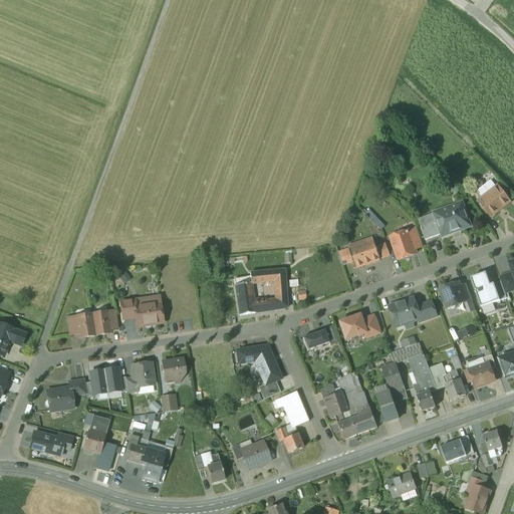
[(513,197),(513,194),(503,184),(498,187),(509,201),(513,197)]
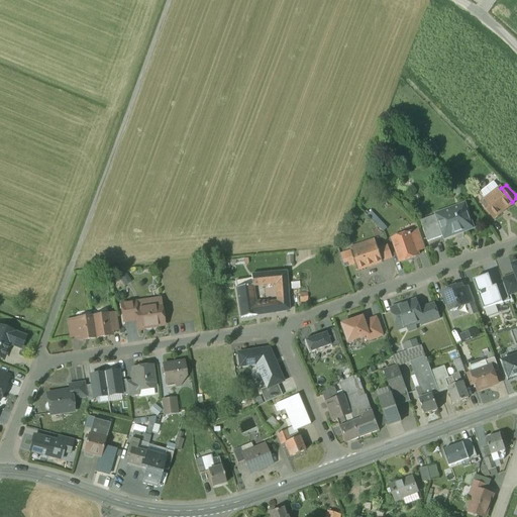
[(501,188),(482,202),(493,217),(512,203),(512,202),(501,188)]
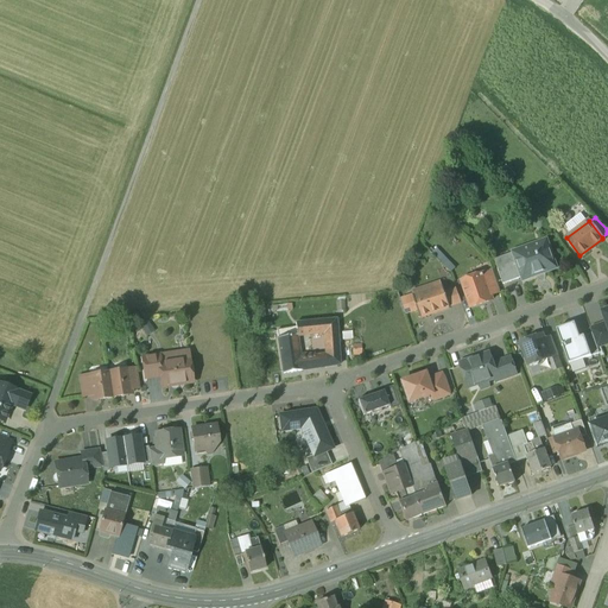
[(546,241),(513,252),(517,261),(521,277),(523,279),(556,267),(546,241)]
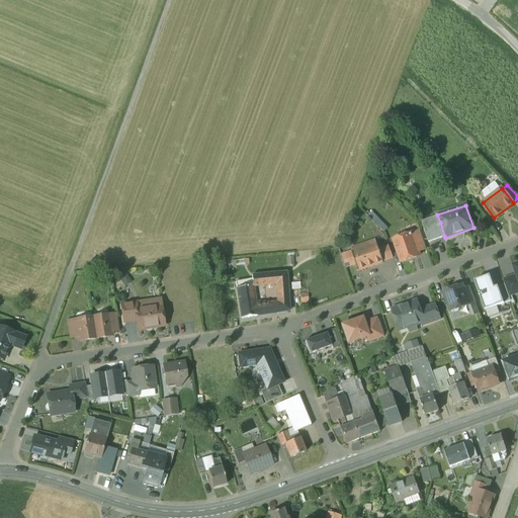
[(440,223),(424,229),(428,242),(444,236),(440,223)]
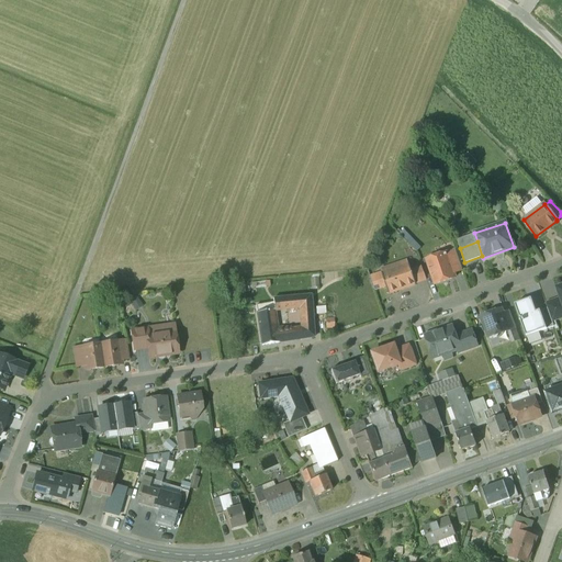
[(462,270),(456,250),(447,254),(453,273),(462,270)]
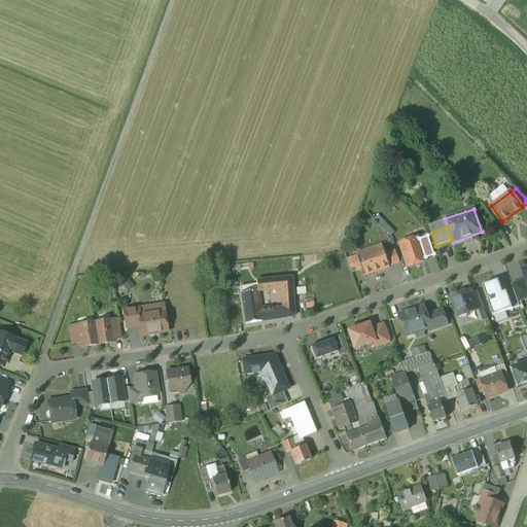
[(419,238),(409,241),(407,239),(402,240),(401,243),(399,244),(408,267),(426,260),(425,256),(419,238)]
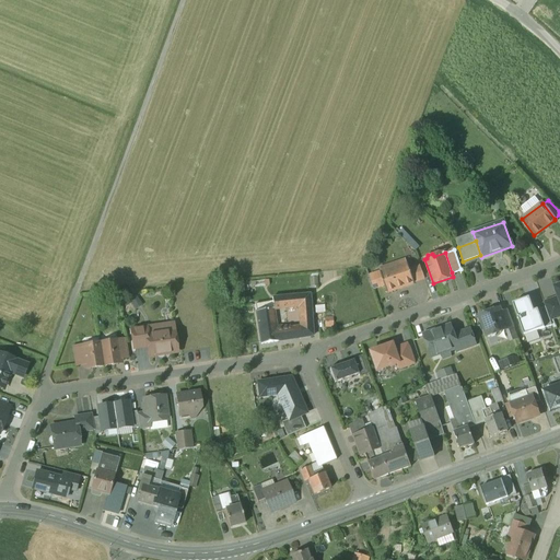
[(408,263),(381,272),(387,292),(415,283),(408,263)]
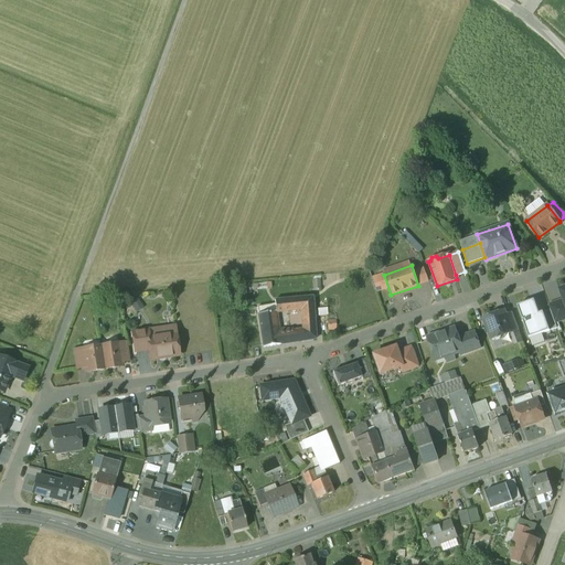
[(312,297),(276,300),(277,312),(304,309),(305,329),(302,330),(304,341),(316,339),(312,297)]
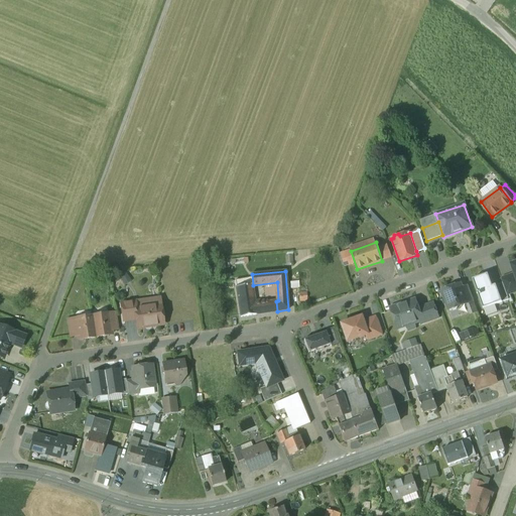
[(515,276),(515,273),(501,278),(507,294),(515,291),(515,276)]
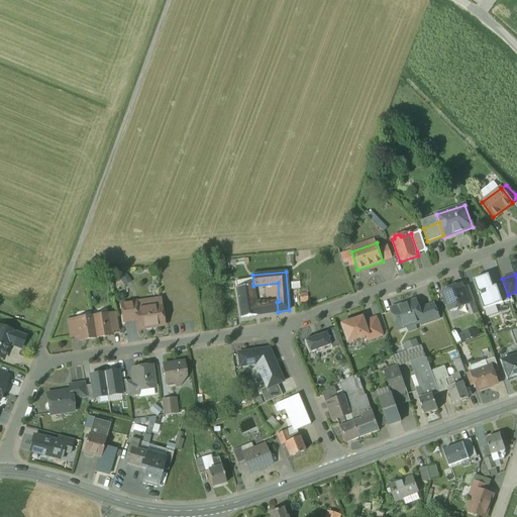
[(489,275),(474,280),(487,317),(499,313),(496,305),(503,303),(497,286),(494,287),(489,275)]
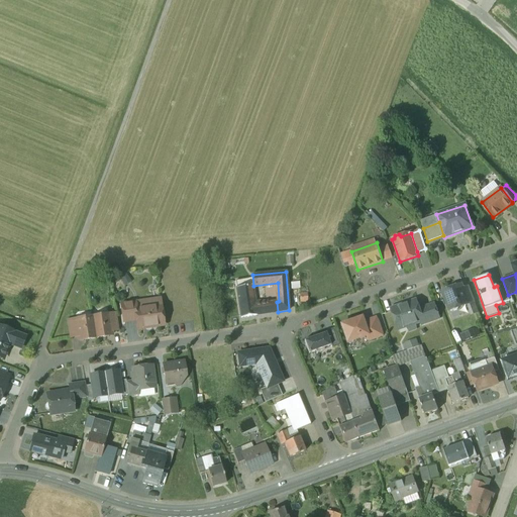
[(503,284),(497,286),(503,303),(509,301),(503,284)]
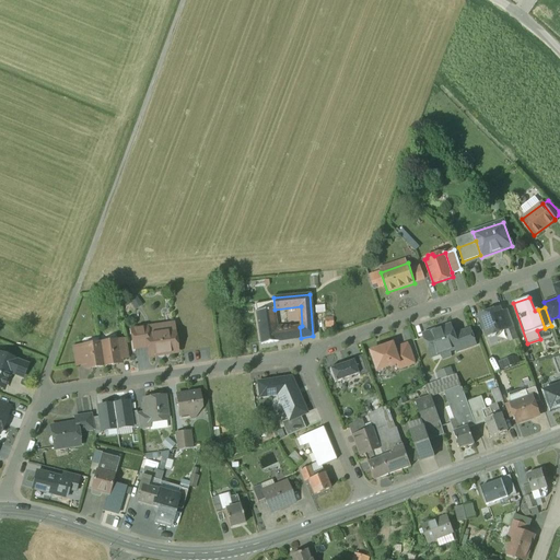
[(272,310),(257,312),(263,345),(292,339),(290,328),(279,330),(278,326),(275,327),(272,310)]
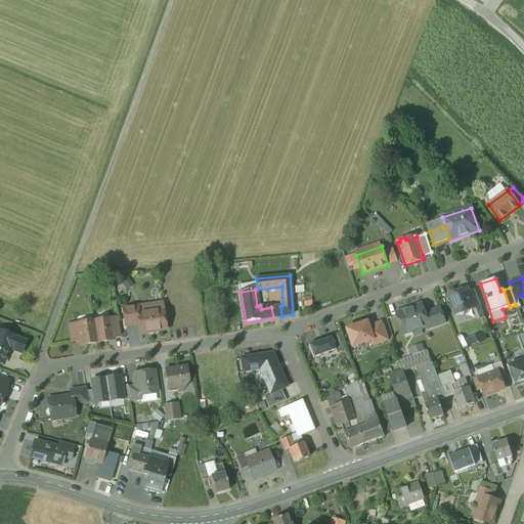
[(468,290),(449,296),(455,314),(460,316),(465,314),(466,312),(474,308),(469,293),(468,290)]
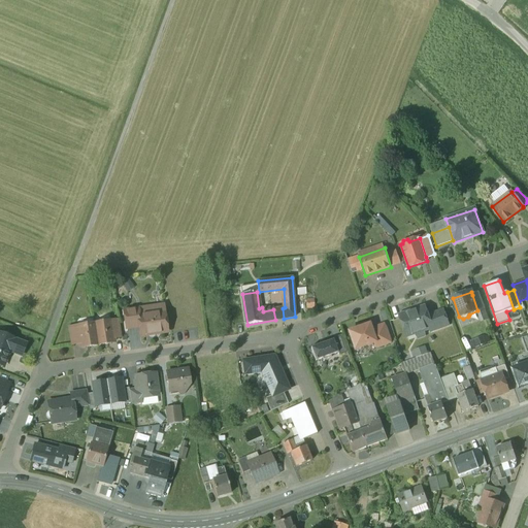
[(480,293),(472,295),(477,310),(485,308),(480,293)]
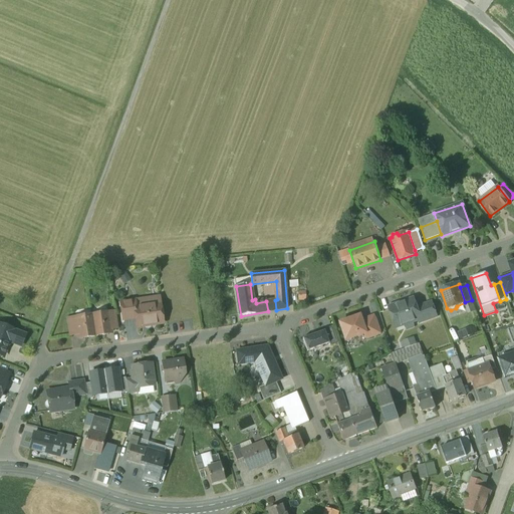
[(159,298),(135,301),(137,316),(136,317),(138,326),(162,322),(159,298)]
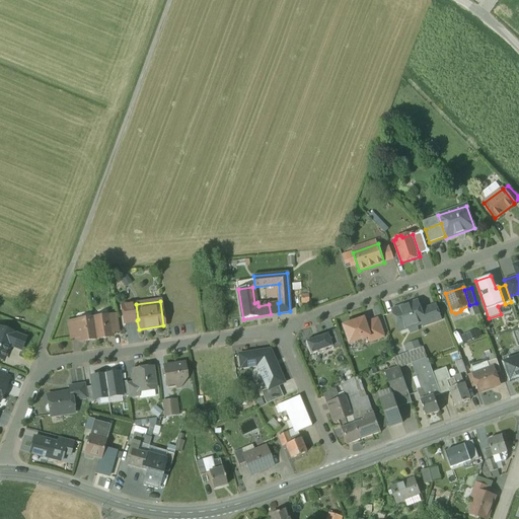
[(278,303),(269,304),(271,314),(279,313),(278,303)]
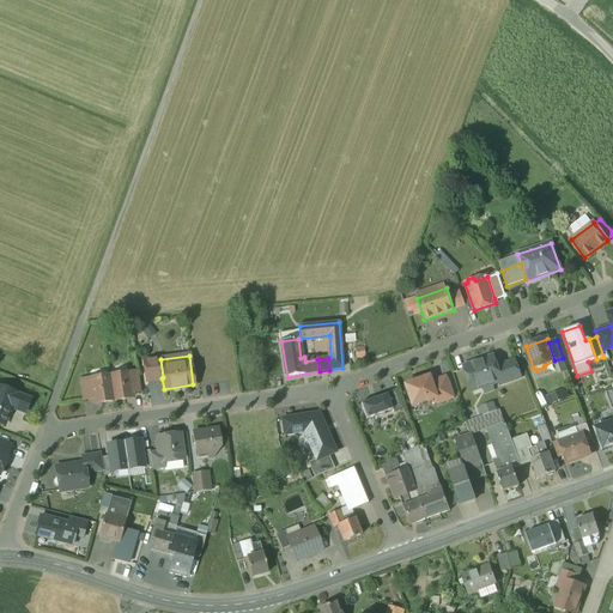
[(493,358),(466,368),(471,380),(472,380),(474,388),(473,388),(473,389),(499,381),(501,380),(496,366),(493,358)]
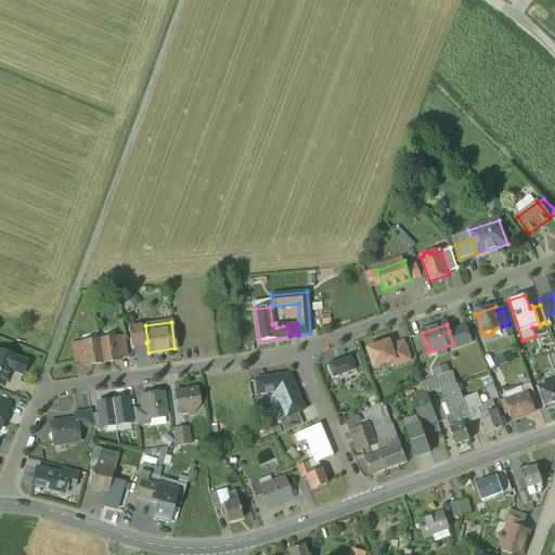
[(145,325),(130,327),(132,344),(146,343),(147,341),(145,325)]
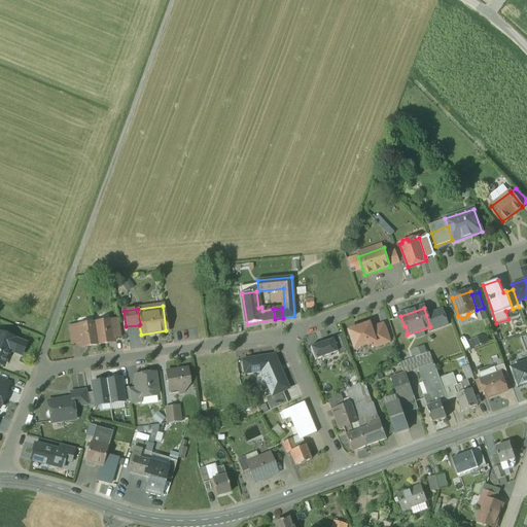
[(443,310),(426,315),(430,326),(429,327),(431,330),(448,325),(443,310)]
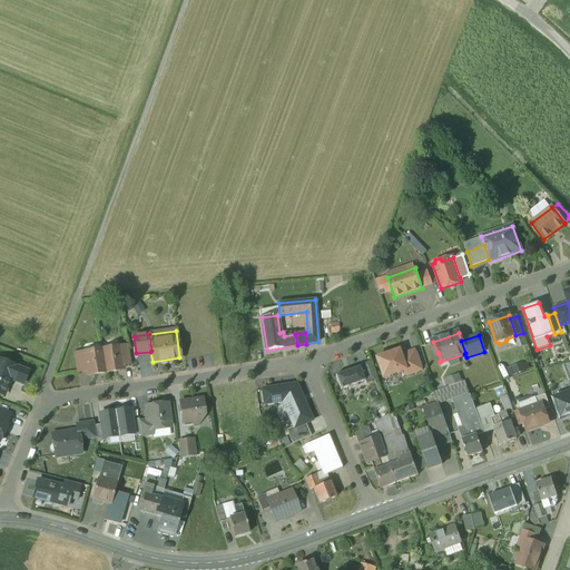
[(128,345),(118,346),(121,365),(123,365),(131,364),(128,345)]
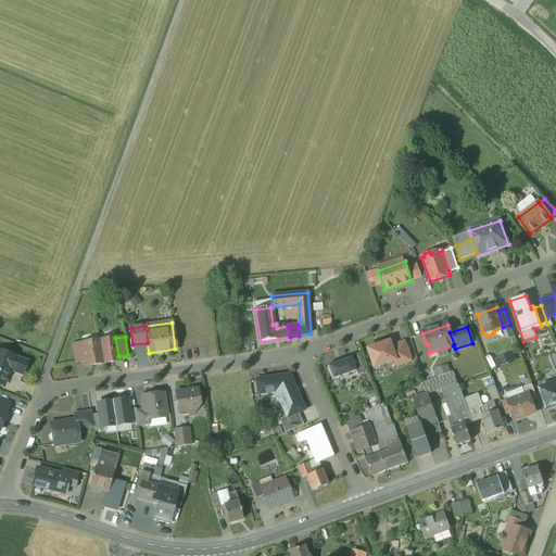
[(115,338),(99,341),(102,363),(119,361),(119,356),(118,356),(115,338)]
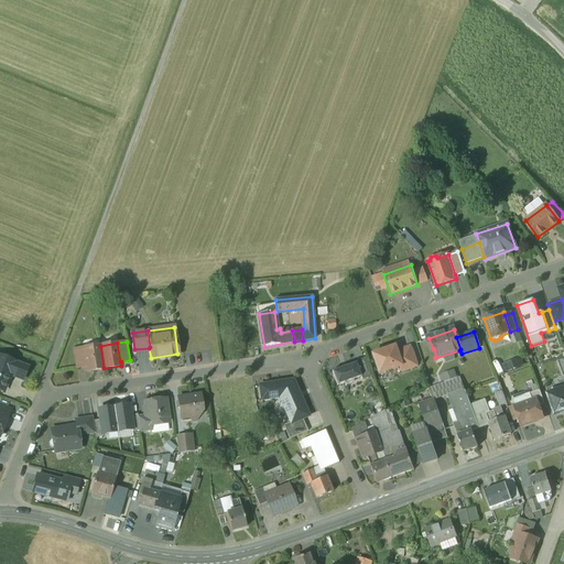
[(100,346),(84,348),(86,367),(87,371),(104,368),(100,346)]
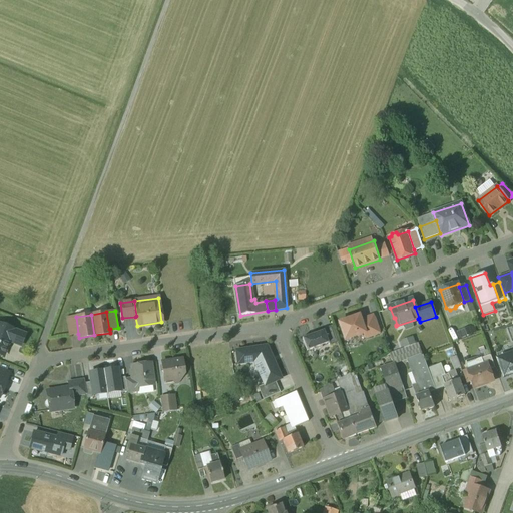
[(359,316),(339,323),(345,340),(363,333),(364,333),(360,320),(359,316)]
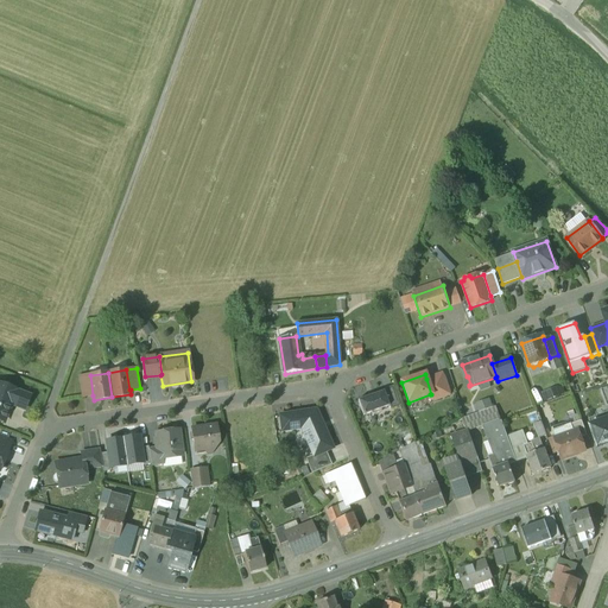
[(442,374),(426,379),(431,394),(430,394),(432,400),(449,394),(442,374)]
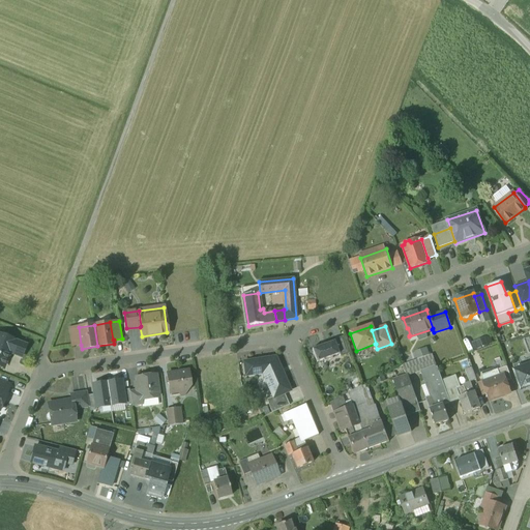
[(79,327),(70,328),(72,346),(81,345),(79,327)]
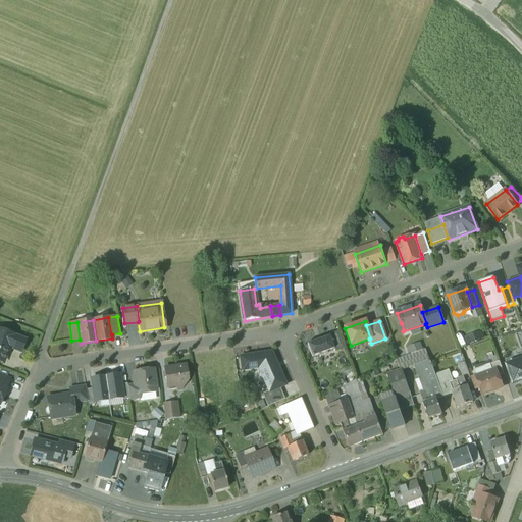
[(25,341),(0,329),(0,361),(4,363),(10,348),(21,352),(25,341)]
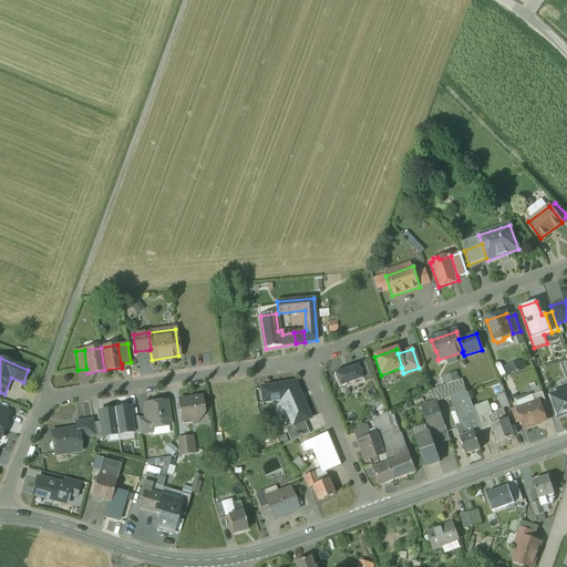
[(342,369),(339,371),(333,373),(339,388),(347,384),(348,387),(356,383),(354,381),(363,379),(358,364),(352,367),(349,367),(346,368),(342,369)]
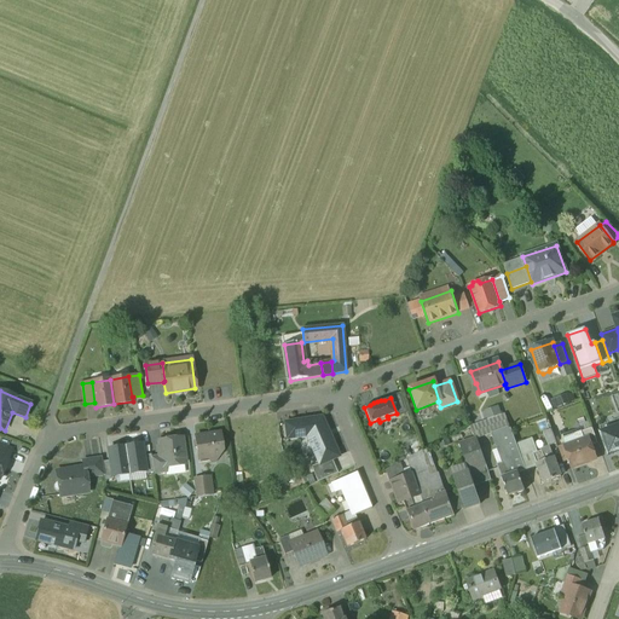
[(322,418),(285,423),(288,439),(307,435),(319,464),(331,460),(339,456),(322,418)]
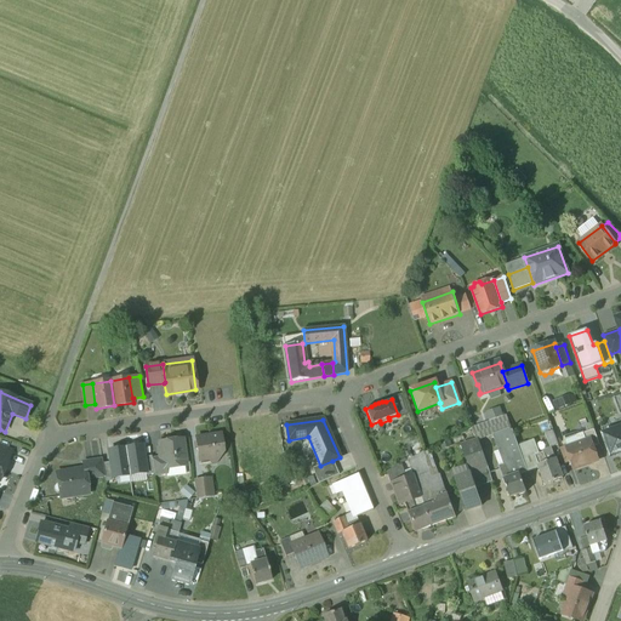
[(512,428),(496,434),(505,465),(507,463),(506,460),(522,454),(512,428)]
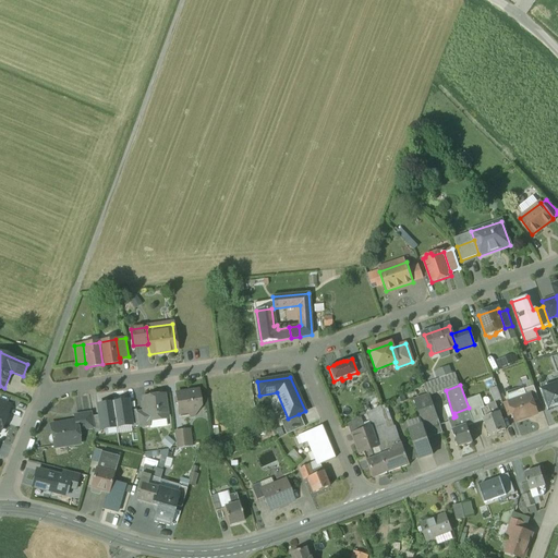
[(557,385),(543,390),(550,410),(557,407),(557,385)]
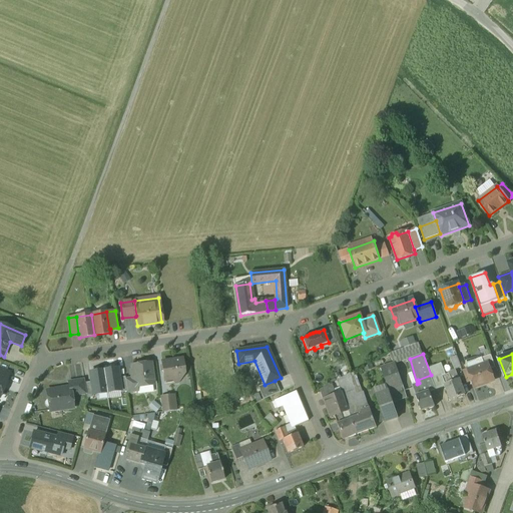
[(482,359),(485,366),(488,364),(490,370),(495,368),(491,356),(482,359)]
